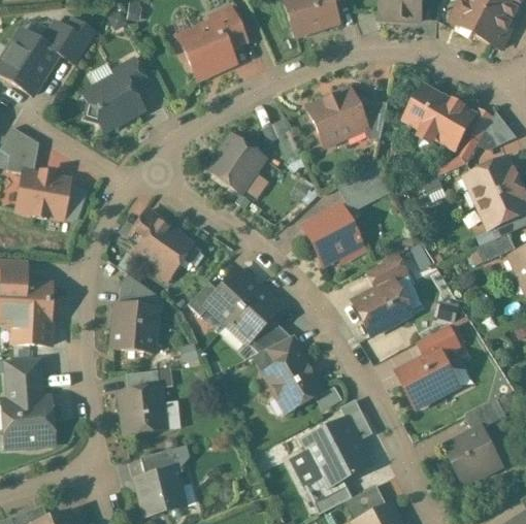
[(284,0),(296,36),(337,22),(331,1),(330,0),(284,0)]
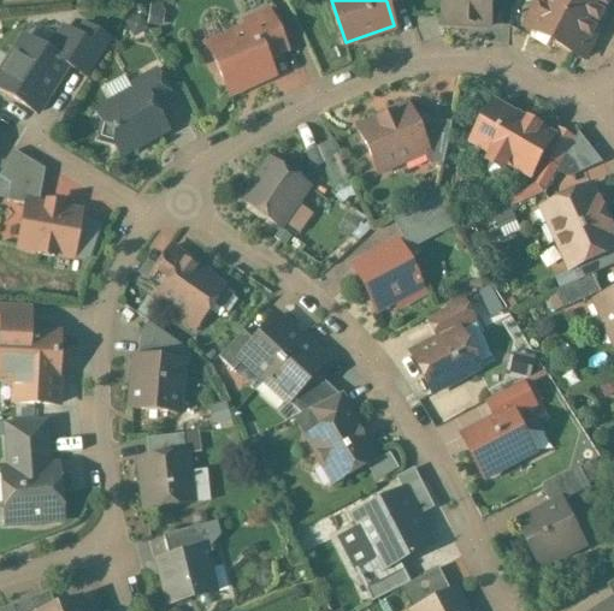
[(442,0),(442,19),(493,23),(493,0),(442,0)]
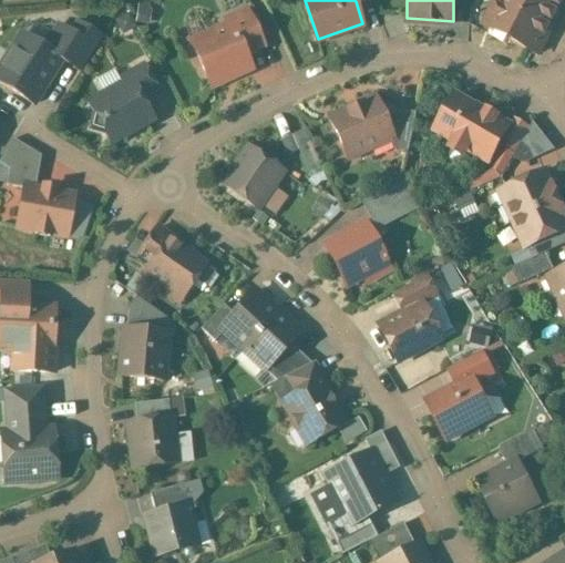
[(502,0),(494,0),(488,12),(490,13),(485,22),(538,51),(564,0),(502,0)]
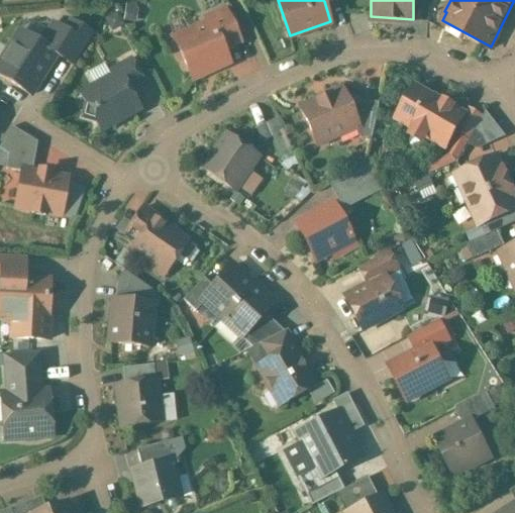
[(209,20),(175,36),(193,77),(229,61),(223,46),(239,39),(225,6),(206,15),(209,20)]
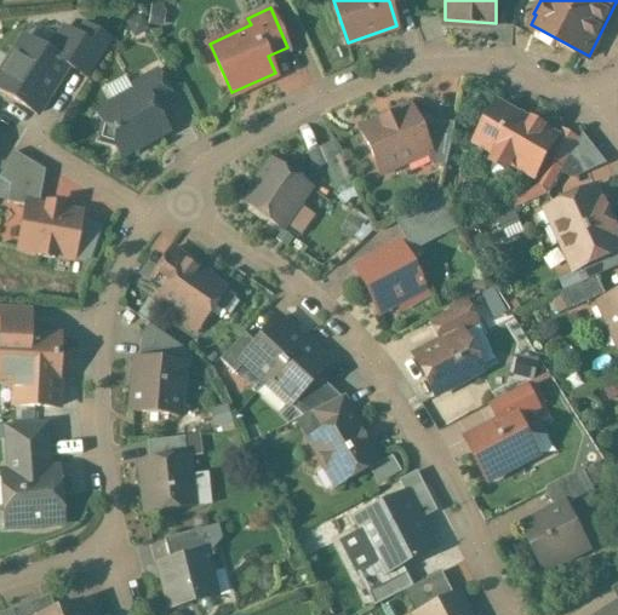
[(49,50),(24,34),(11,55),(17,58),(0,85),(0,84),(0,87),(38,111),(46,98),(44,88),(50,79),(61,75),(68,63),(89,75),(112,39),(85,22),(78,33),(64,24),(49,50)]
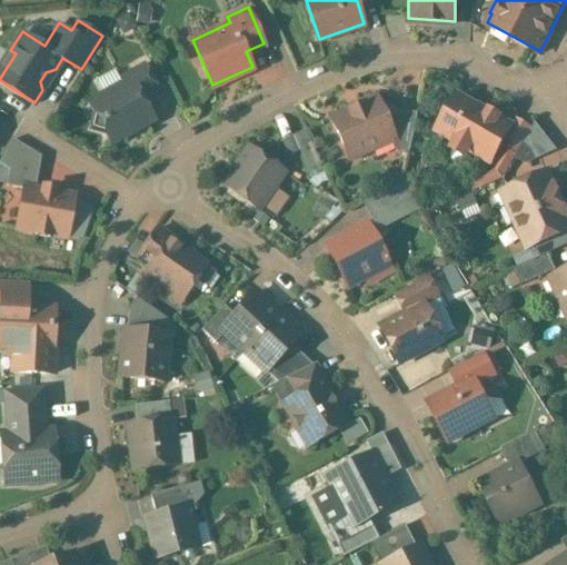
[(125,81),(98,97),(105,110),(101,120),(103,121),(112,138),(111,138),(112,140),(153,118),(143,98),(159,88),(145,61),(121,75),(125,81)]
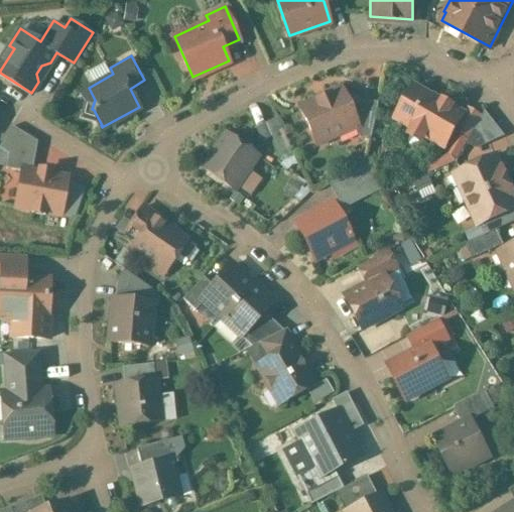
[(442,101),(415,85),(397,116),(445,144),(465,112),(453,105),(455,103),(444,97),(442,101)]
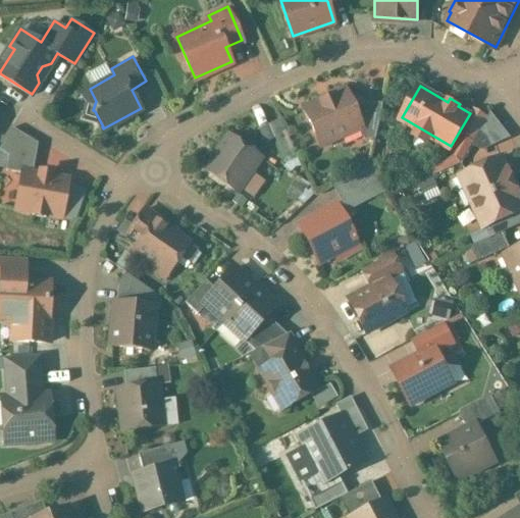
[(346,89),(304,106),(317,135),(326,131),(330,134),(332,139),(359,127),(362,125),(351,101),(346,89)]
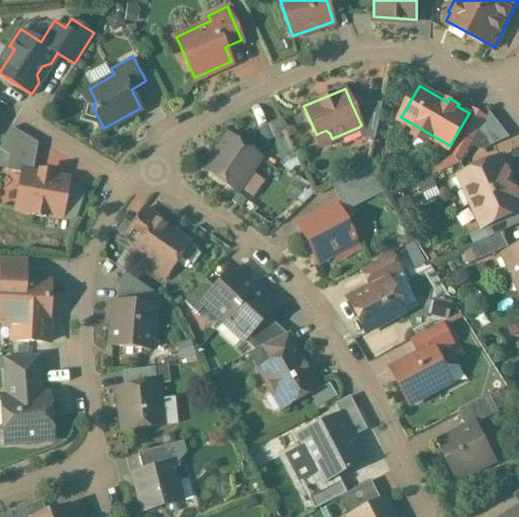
[(383,101),(350,101),(361,125),(358,127),(364,138),(376,136),(383,101)]
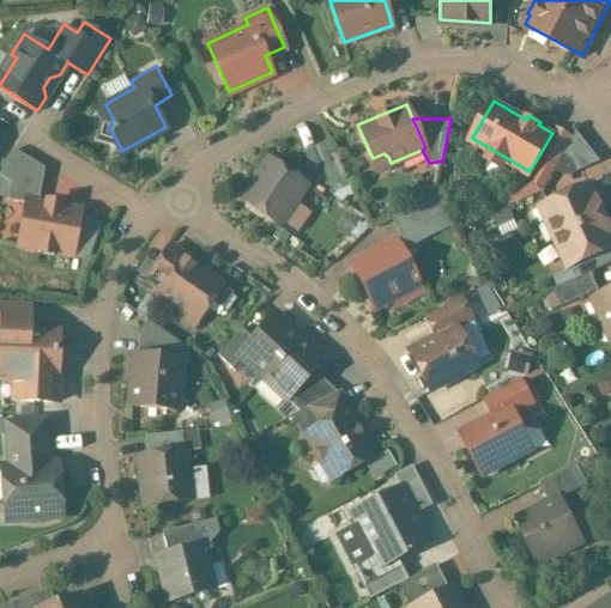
[(349,181),(330,139),(318,144),(337,187),(349,181)]
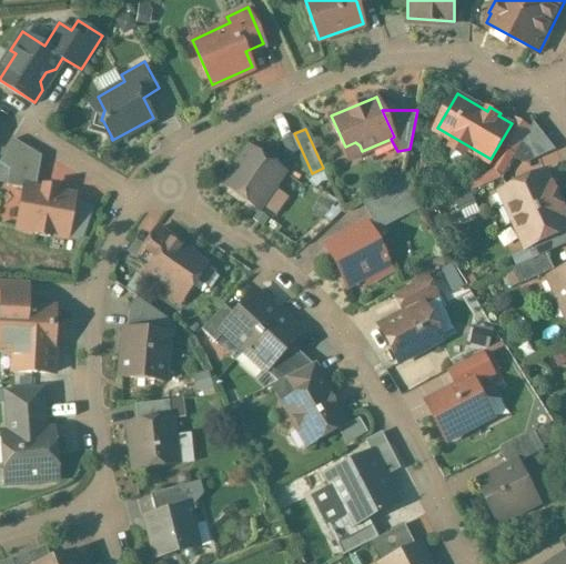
[(42,153),(13,137),(0,158),(0,160),(10,167),(8,183),(24,187),(24,184),(37,187),(42,153)]
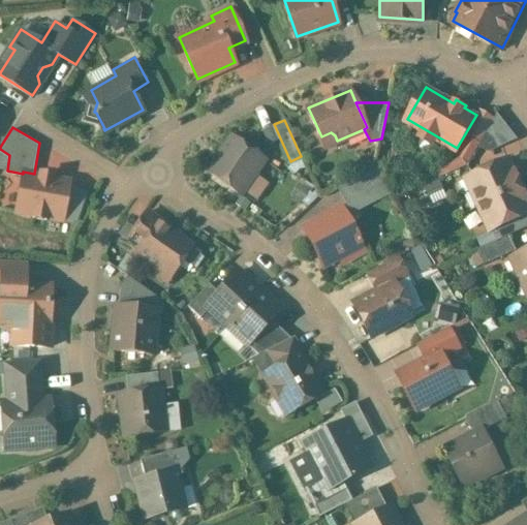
[(265,158),(233,135),(209,170),(241,192),(265,158)]
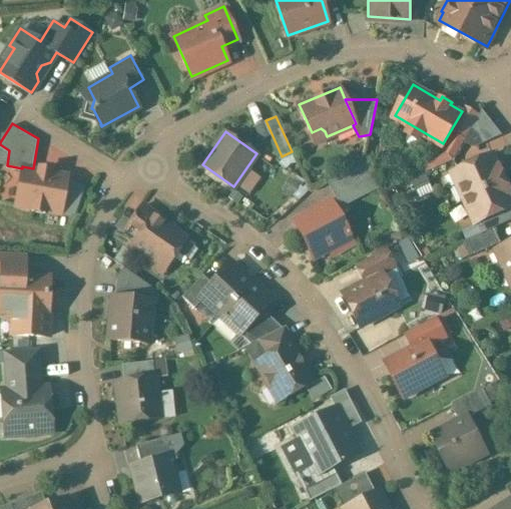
[(510,186),(495,152),(445,175),(450,186),(455,186),(458,185),(465,199),(466,198),(472,211),(477,211),(481,219),(497,212),(510,205),(510,186)]
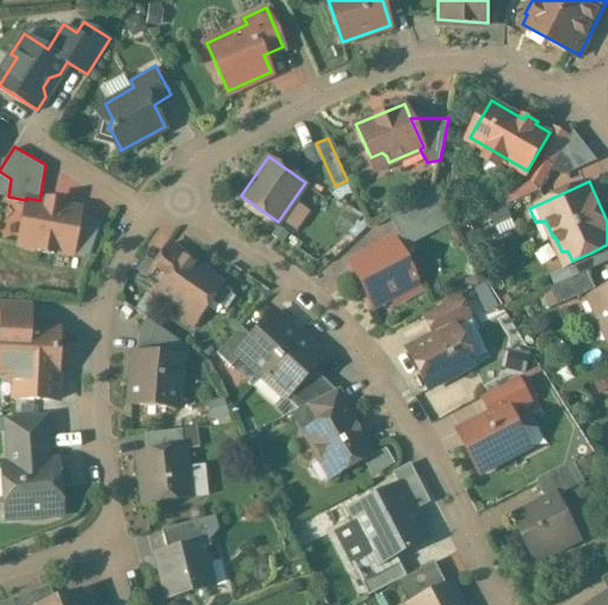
[(39,200),(26,198),(26,200),(19,243),(38,247),(38,248),(55,251),(55,249),(72,253),(80,207),(61,205),(61,201),(47,199),(45,201),(39,200)]
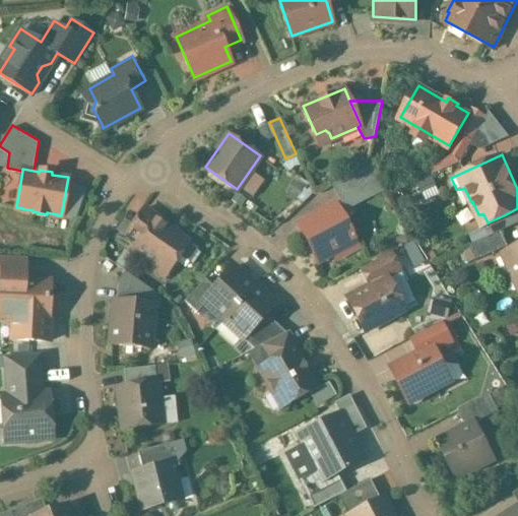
[(371,187),(361,169),(351,173),(362,192),(371,187)]
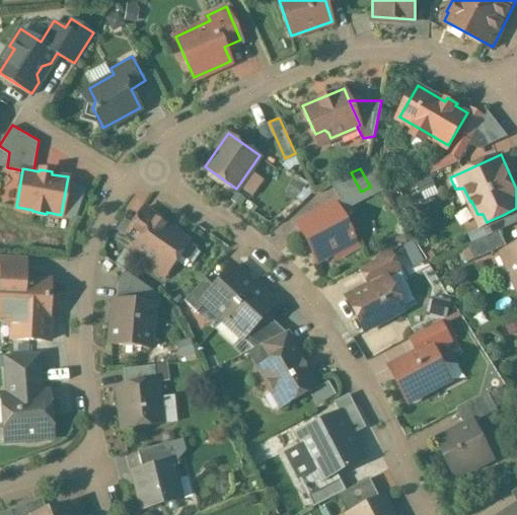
[(335,204),(325,208),(325,209),(306,219),(299,222),(303,231),(304,231),(313,248),(317,258),(335,248),(339,255),(357,246),(353,239),(354,239),(352,236),(353,235),(352,233),(351,234),(349,230),(340,213),(335,204)]
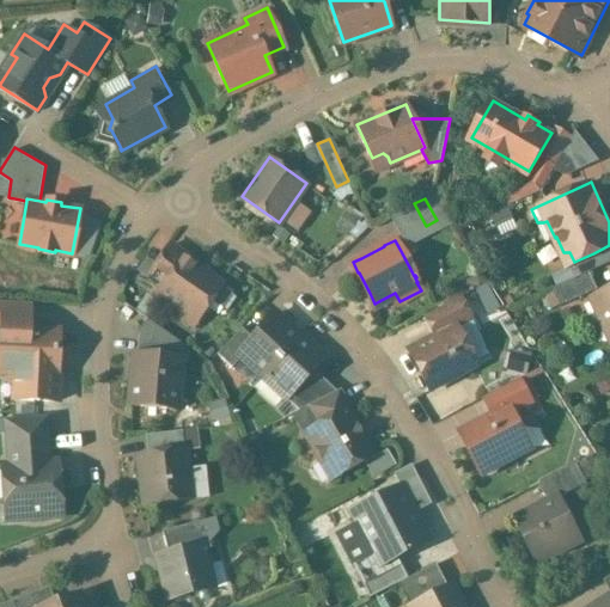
[(199,263),(170,243),(148,274),(163,284),(157,293),(176,306),(183,304),(200,316),(209,301),(220,286),(195,268),(199,263)]
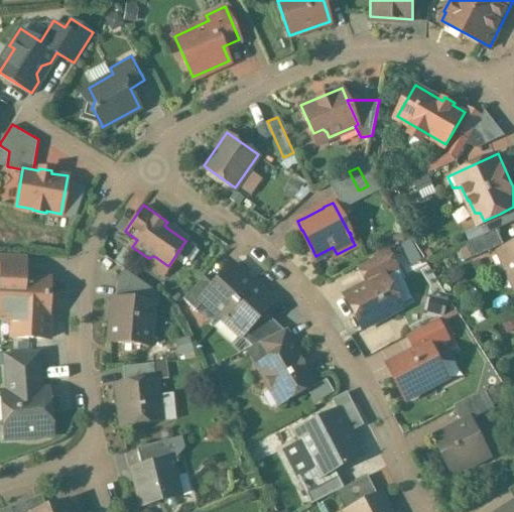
[(513,207),(500,214),(506,224),(513,220),(513,207)]
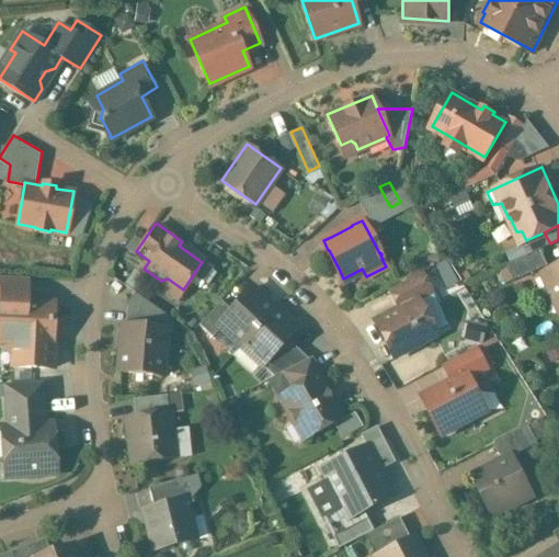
[(542,248),(508,263),(515,279),(549,263),(542,248)]
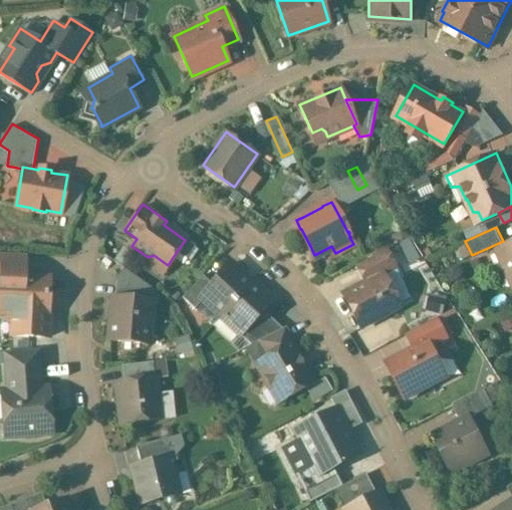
[(197,243),(187,237),(185,240),(176,253),(185,260),(190,259),(198,248),(197,243)]
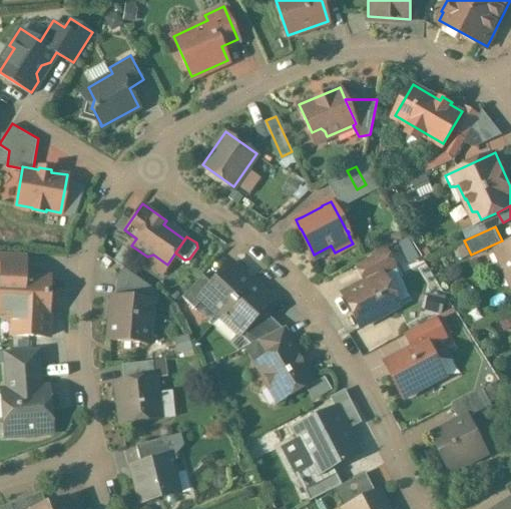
[(510,242),(497,248),(510,278),(510,242)]
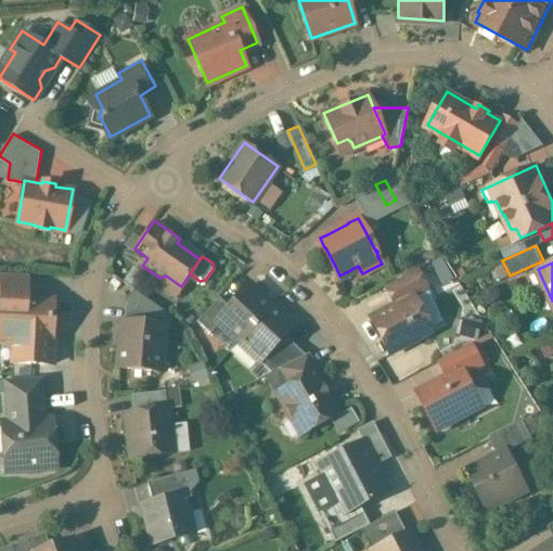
[(416,268),(386,284),(395,303),(412,293),(413,295),(427,287),(416,268)]
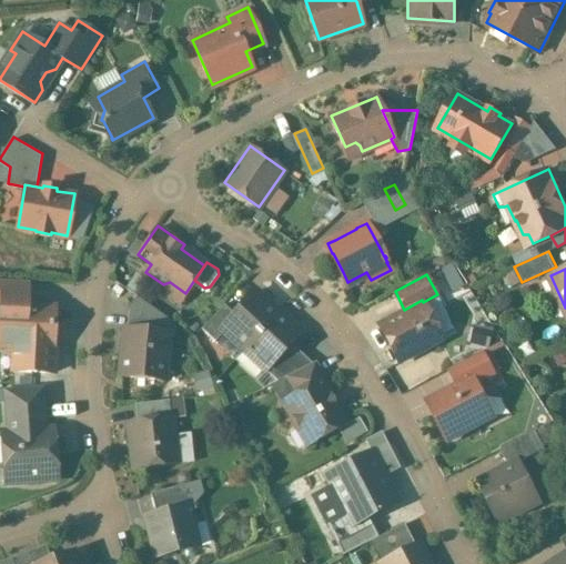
[(28,280),(0,278),(0,305),(1,305),(1,302),(27,304),(28,280)]
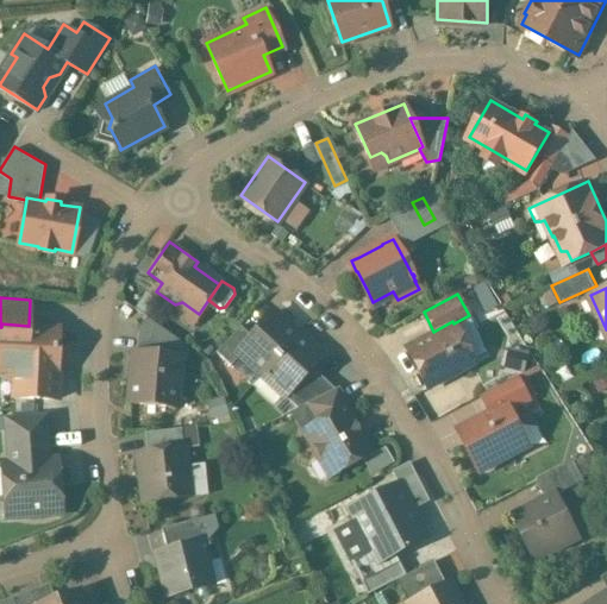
[(251,334),(237,350),(241,353),(262,372),(299,332),(274,309),(251,334)]
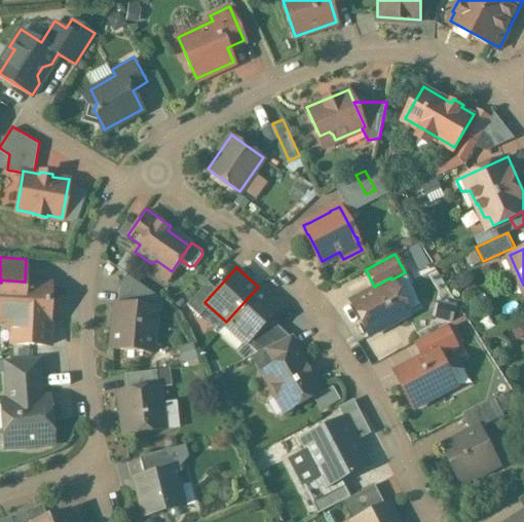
[(157,294),(126,272),(121,281),(118,303),(156,307),(157,294)]
